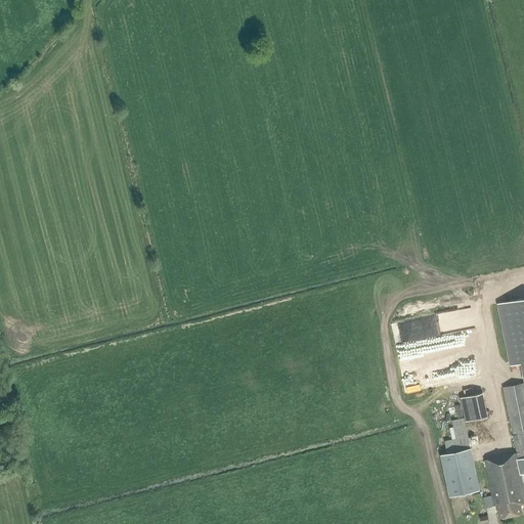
[(523,367),(523,298),(499,304),(512,364),(523,362),(523,367)]
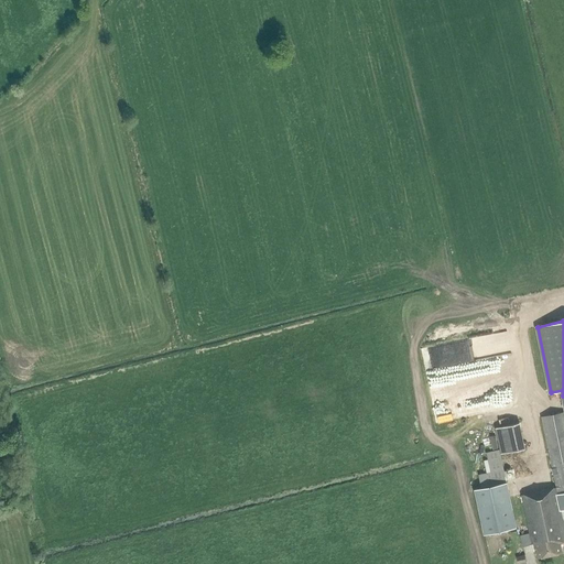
[(563,542),(563,522),(563,519),(563,412),(541,416),(555,487),(521,495),(532,549),(537,550),(538,557),(563,553),(561,543),(563,542)]
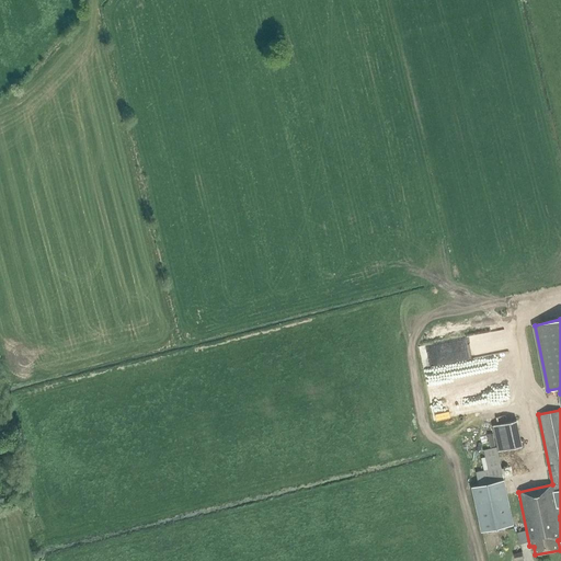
[(516,421),(492,425),(497,451),(522,446),(516,421)]
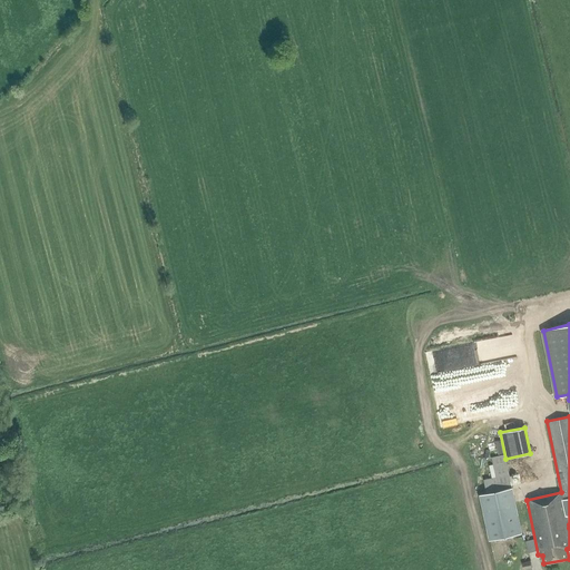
[(512,487),(487,492),(487,493),(480,494),(490,540),(522,533),(512,488),(512,487)]
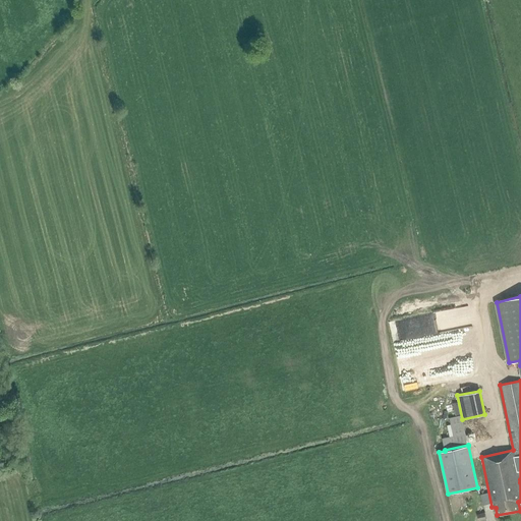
[(482,520),(480,511),(464,515),(465,520),(482,520)]
